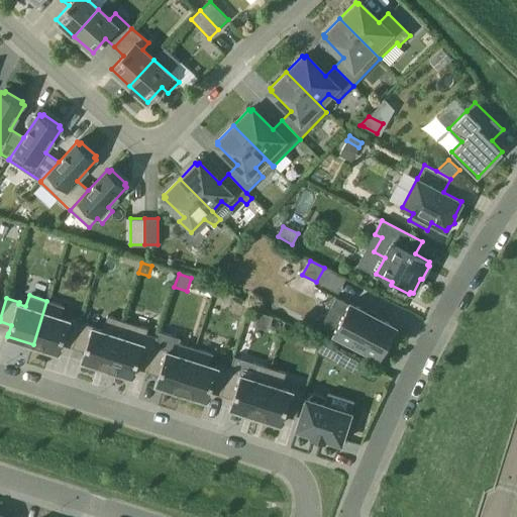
[(396,327),(367,312),(350,303),(349,305),(336,297),(330,308),(344,315),(334,334),(380,357),(383,351),(387,353),(396,335),(392,333),(396,327)]
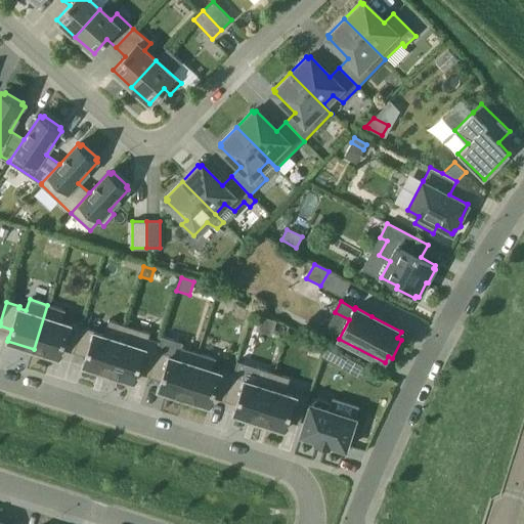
[(66,310),(47,305),(34,349),(59,357),(62,346),(75,350),(82,326),(70,322),(69,324),(61,322),(66,310)]
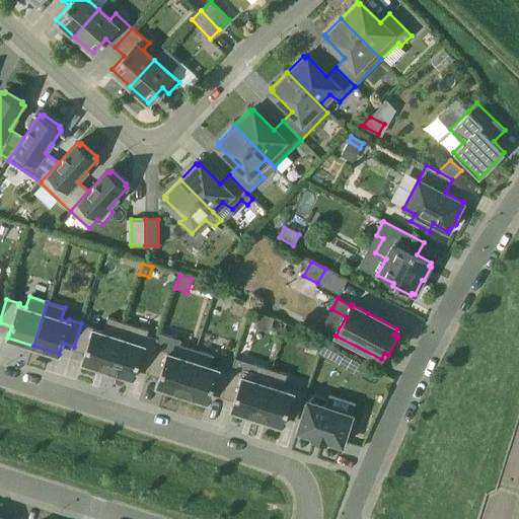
[(335,332),(343,317),(331,311),(323,326),(335,332)]
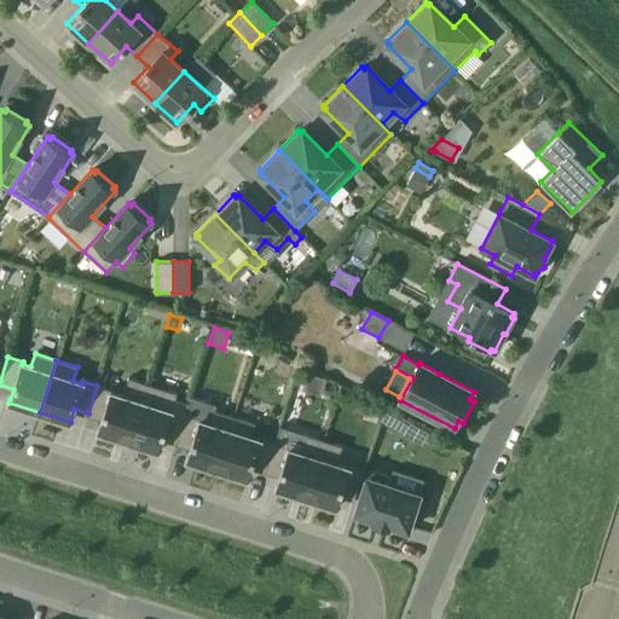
[(97,386),(88,414),(102,418),(98,432),(128,441),(146,383),(128,379),(122,397),(111,393),(113,391),(97,386)]
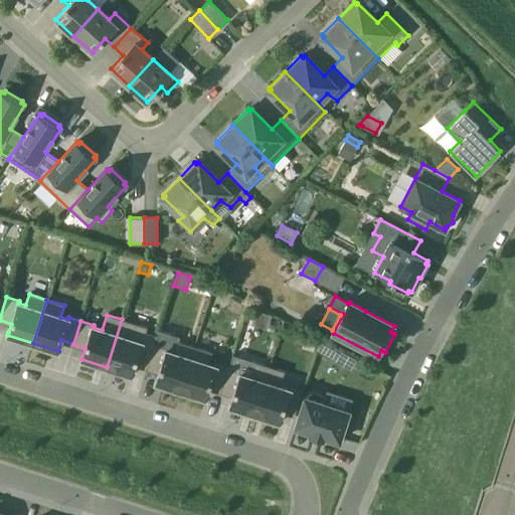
[(148,327),(122,319),(107,367),(132,375),(136,364),(147,368),(155,344),(157,336),(146,332),(148,327)]
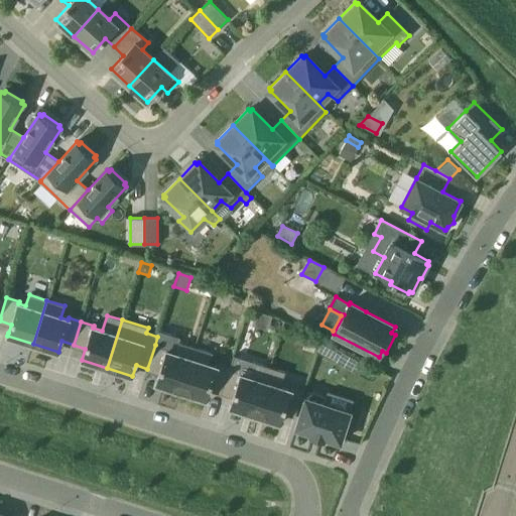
[(338,363),(344,353),(323,341),(316,352),(338,363)]
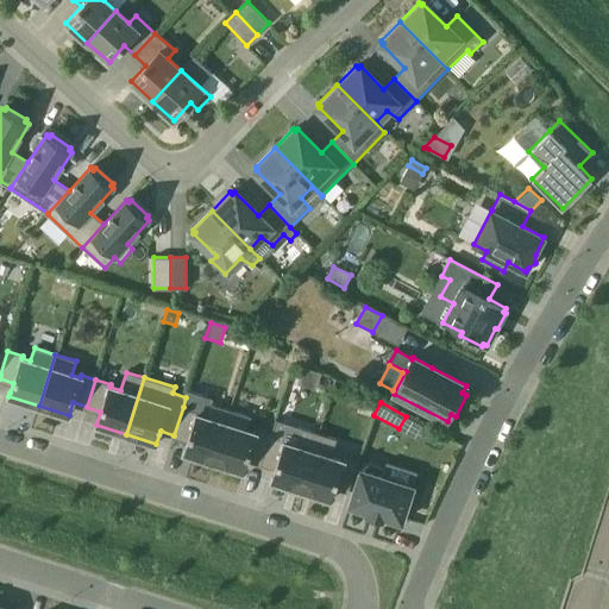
[(183,452),(193,456),(213,463),(231,410),(209,403),(206,416),(198,414),(198,412),(183,407),(174,435),(188,439),(183,452)]
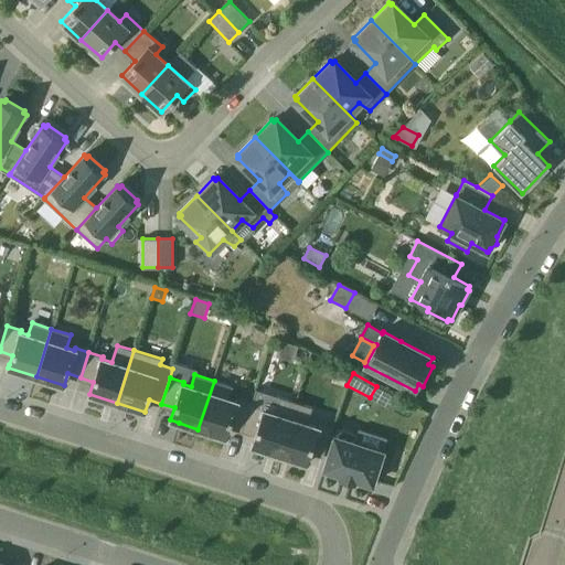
[(226,438),(227,435),(230,425),(243,429),(251,404),(237,400),(236,402),(228,400),(233,386),(214,381),(198,429),(226,438)]
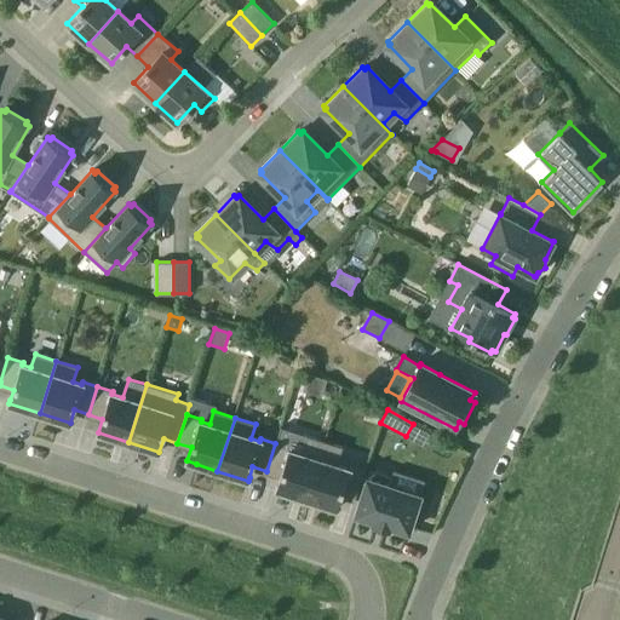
[(276,489),(306,499),(325,441),(306,436),(302,454),(290,451),(291,448),(275,443),(267,471),(280,476),(276,489)]
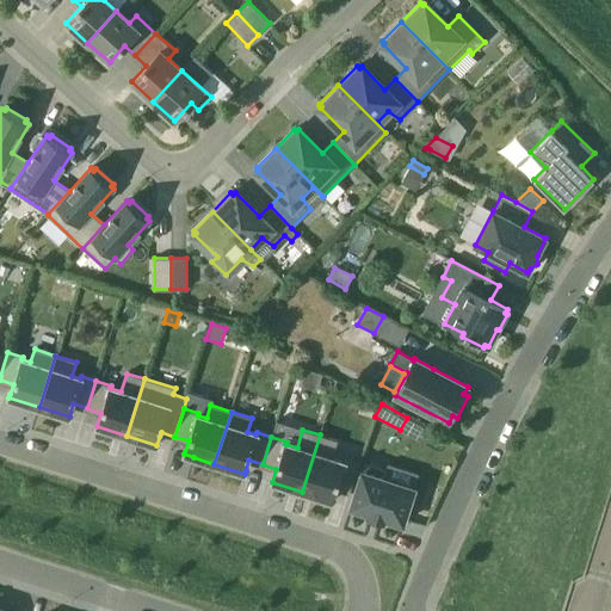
[(338,440),(320,434),(302,492),(332,501),(337,488),(350,492),(359,464),(344,460),(344,462),(332,458),(338,440)]
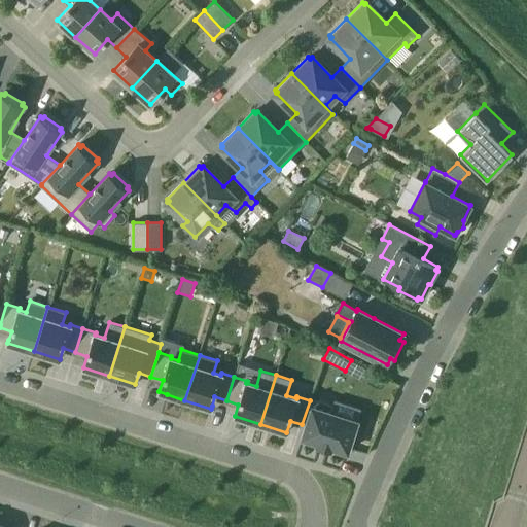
[(317,443),(317,445),(330,449),(331,447),(347,452),(356,421),(329,413),(332,405),(314,399),(302,437),(317,443)]
